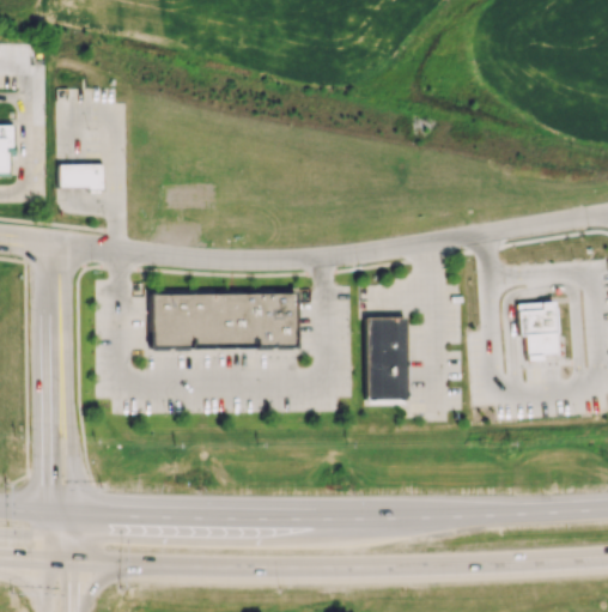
[(0,125),(14,125),(14,175),(0,175),(0,125)]
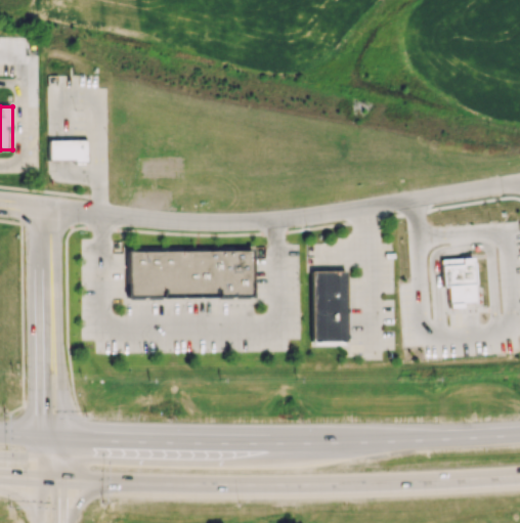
[(51,140),(89,139),(89,159),(51,160),(51,140)]
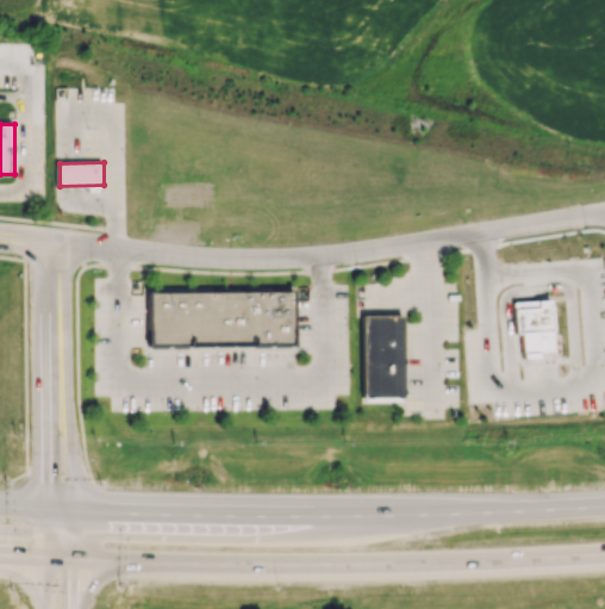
[(149,294),(149,347),(292,345),(291,293),(149,294)]
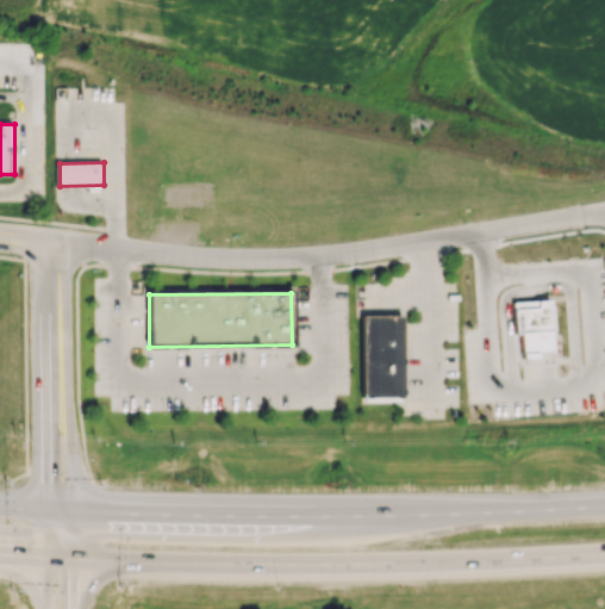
[(555,352),(553,302),(516,303),(517,335),(524,335),(525,359),(540,359),(540,353),(555,352)]
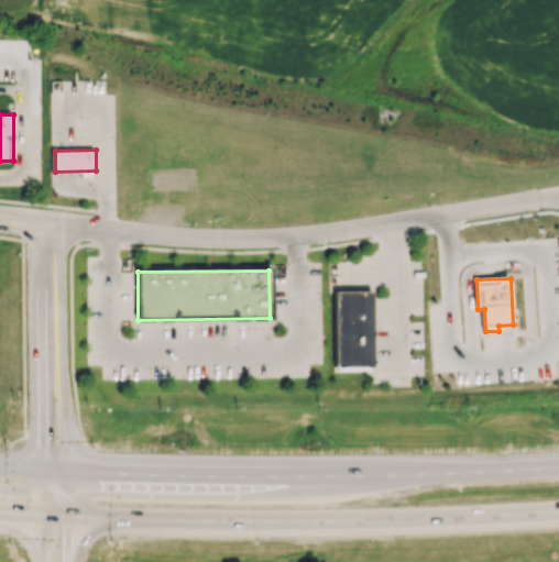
[(337,290),(375,290),(375,370),(337,370),(337,290)]
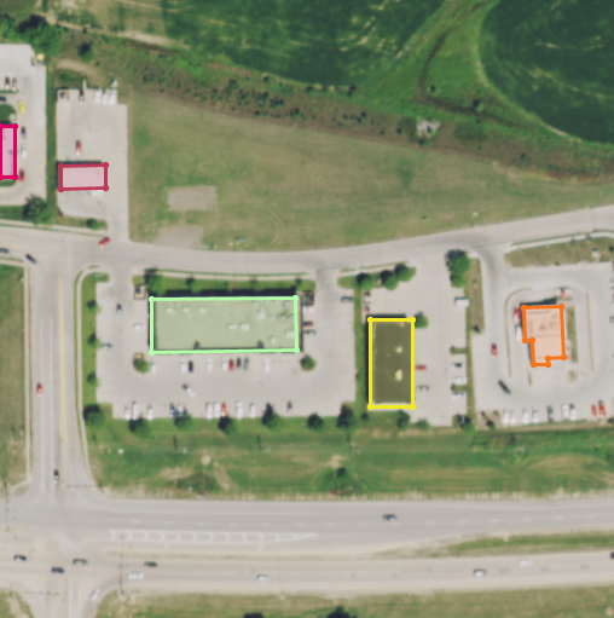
All buildings are outlined.
